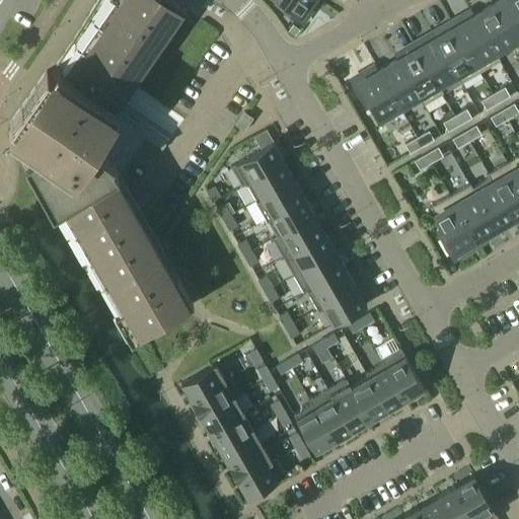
[(112,117),(134,84),(187,8),(174,0),(95,0),(50,73),(46,71),(10,123),(14,126),(8,134),(15,139),(14,142),(124,334),(126,331),(131,340),(193,304),(113,163),(114,161),(91,146),(113,117),(112,117)]
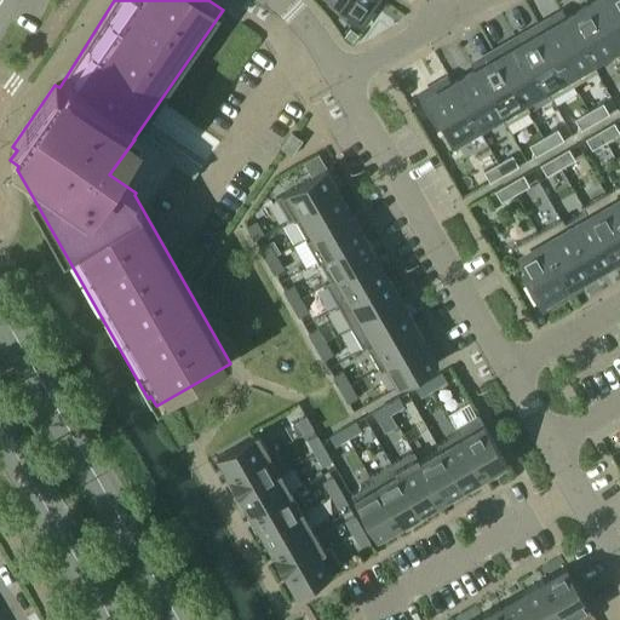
[(336,0),(340,4),(336,9),(360,27),(374,7),(368,4),(371,0),(336,0)]
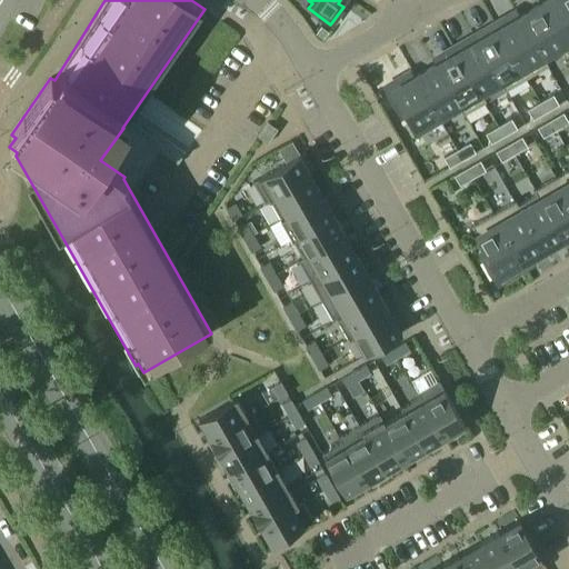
[(568,7),(565,0),(548,0),(540,5),(568,53),(568,52),(568,7)]
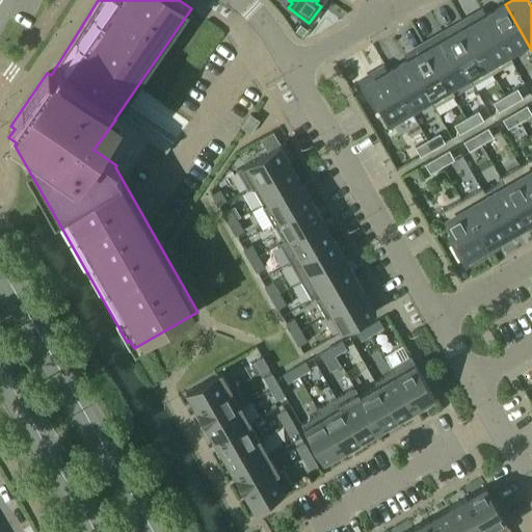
[(505,4),(486,16),(509,57),(528,47),(530,51),(531,50),(505,4)]
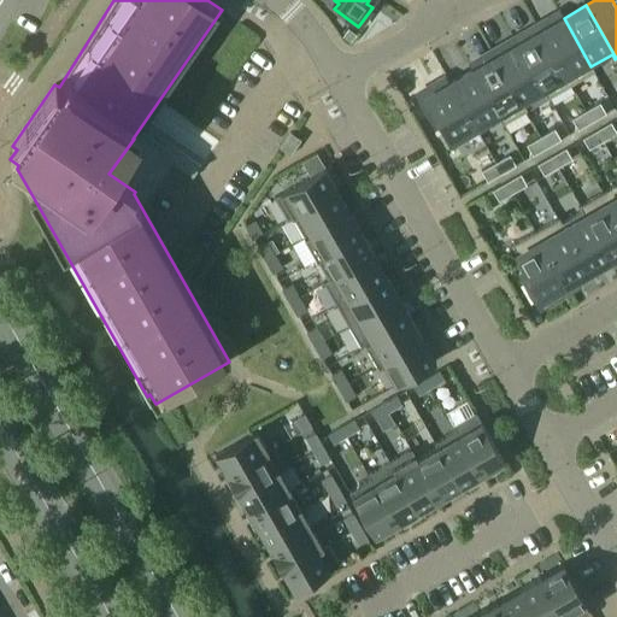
[(550,27),(540,31),(571,84),(594,71),(591,66),(564,18),(560,12),(546,21),(550,27)]
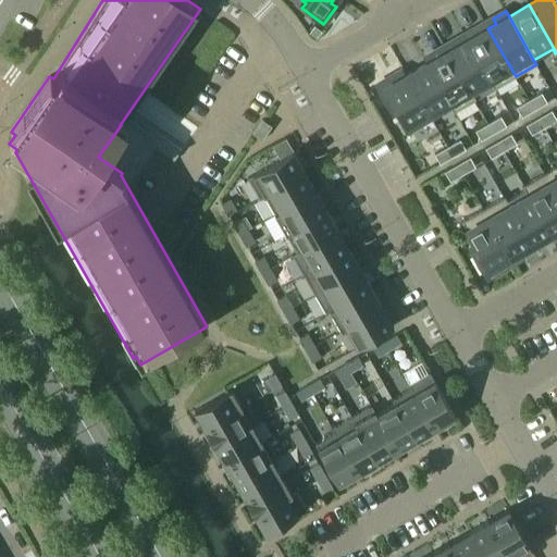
[(475,28),(465,35),(495,88),(516,76),(487,28),(479,34),(475,28)]
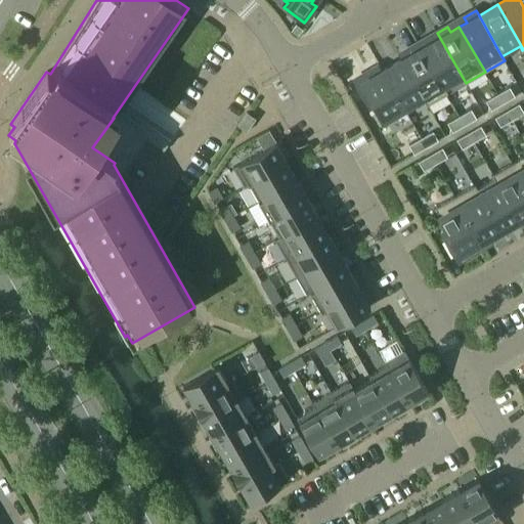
[(419,43),(418,44),(446,94),(447,93),(445,89),(462,79),(464,84),(466,83),(437,33),(435,34),(438,38),(422,48),(419,43)]
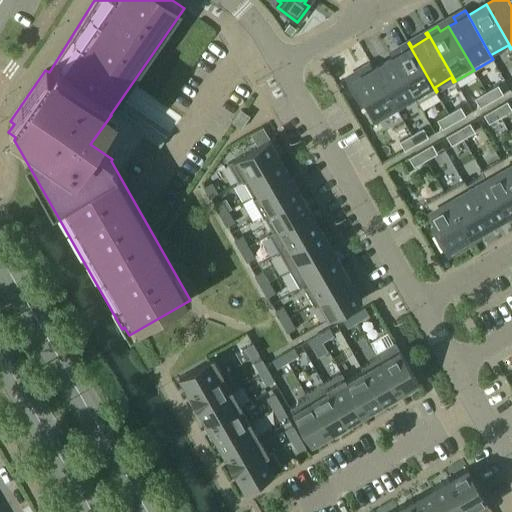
[(400,54),(392,58),(417,102),(436,92),(408,43),(397,49),(400,54)]
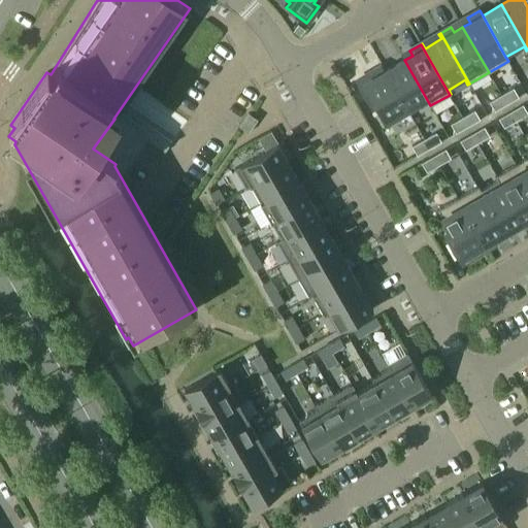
[(404,60),(385,70),(408,112),(426,102),(429,106),(430,105),(404,60)]
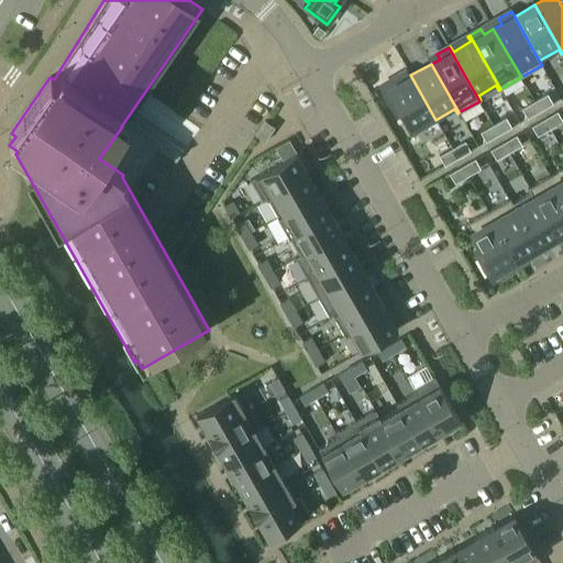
[(398,76),(381,86),(394,110),(399,107),(414,132),(435,120),(410,75),(401,80),(398,76)]
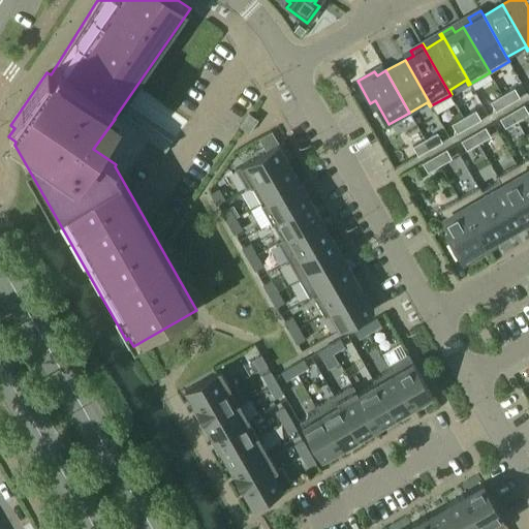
[(520,97),(514,88),(502,95),(507,104),(520,97)]
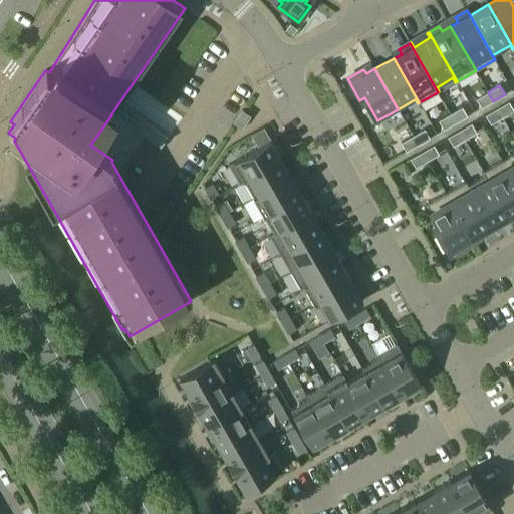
[(476,98),(481,107),(493,101),(488,92),(476,98)]
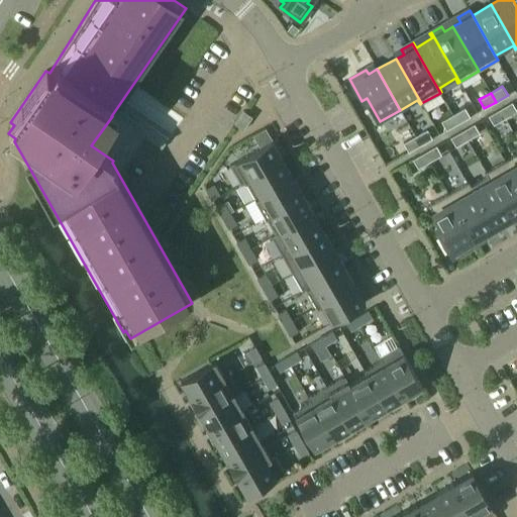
[(516,111),(511,102),(500,109),(505,118),(516,111)]
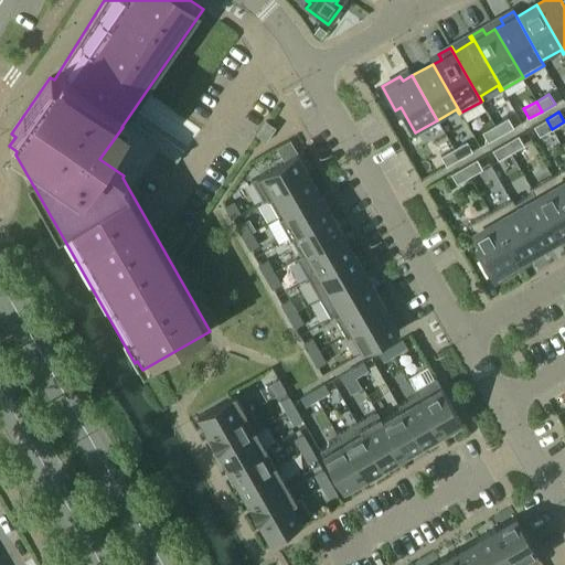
[(513,127),(508,117),(494,125),(500,135),(513,127)]
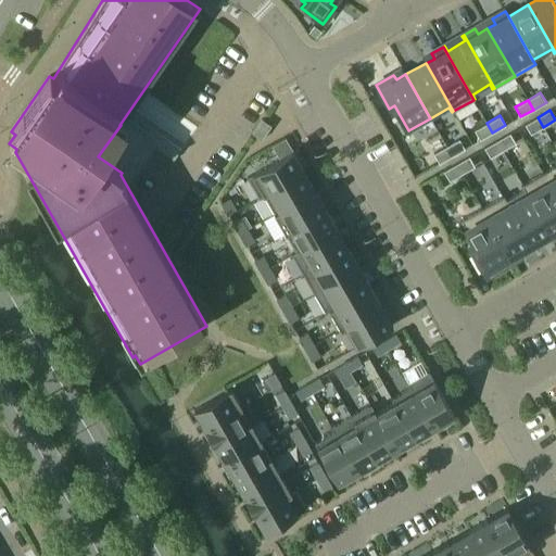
[(525,124),(530,135),(543,127),(538,117),(525,124)]
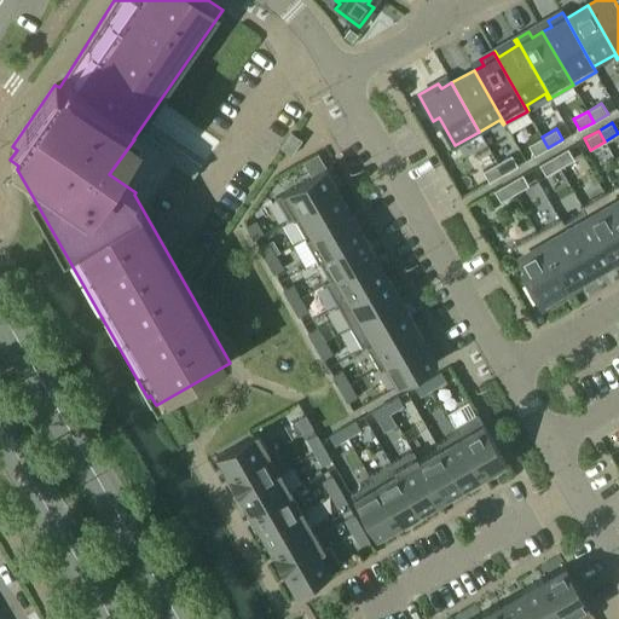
[(302,140),(301,139),(291,133),(281,149),(289,155),(290,156),(302,140)]
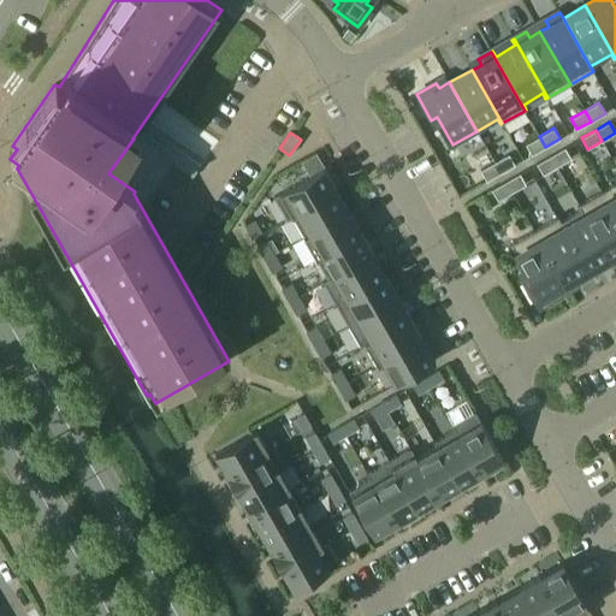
[(525,144),(532,155),(545,147),(539,136),(525,144)]
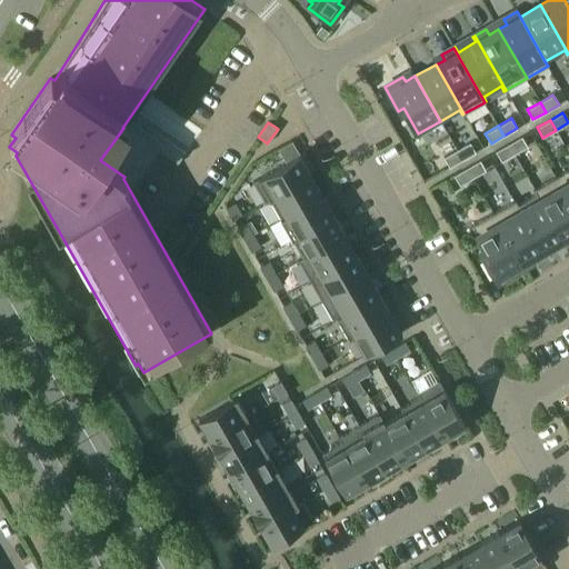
[(527,146),(521,136),(508,143),(515,153),(527,146)]
